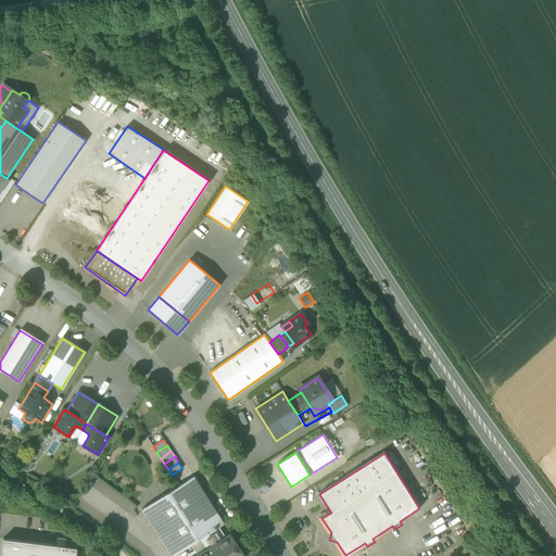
[(95,476),(89,485),(129,513),(136,504),(95,476)]
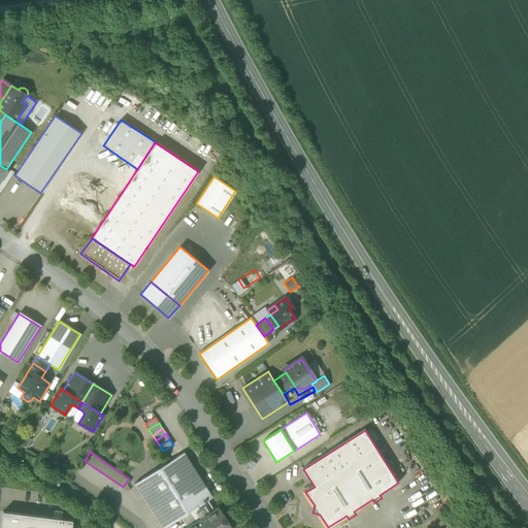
[(134,484),(162,527),(163,527),(190,512),(196,521),(213,509),(207,500),(212,497),(184,453),(134,484)]
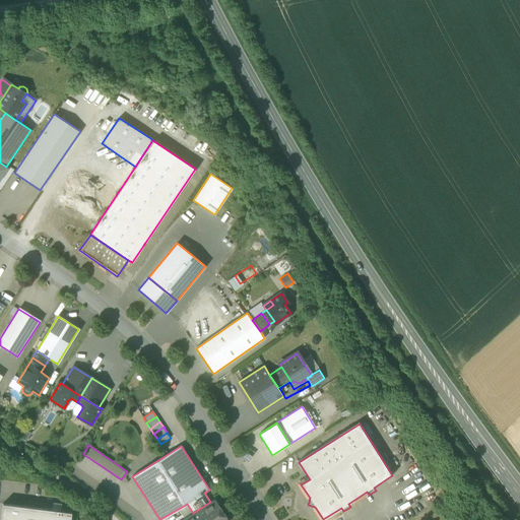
[(181,519),(228,519),(214,499),(210,502),(193,513),(181,519)]
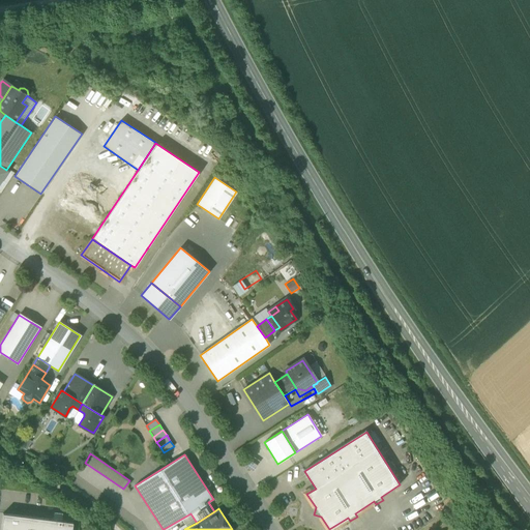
[(0,529),(70,529),(72,523),(3,513),(0,529)]
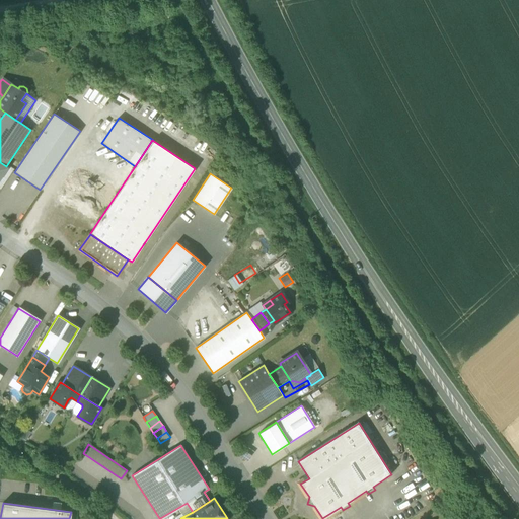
All buildings are outlined.
